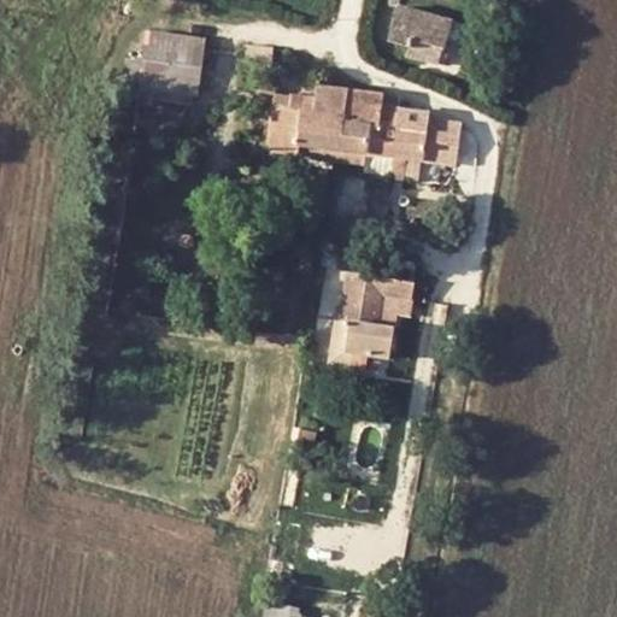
[(436,59),(450,18),(397,4),(386,37),(407,45),(405,50),(436,59)]
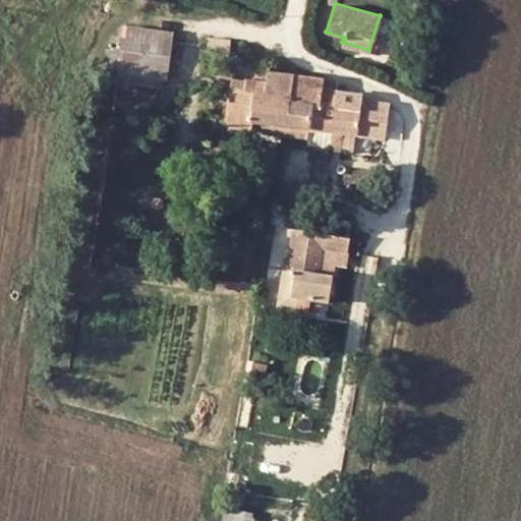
[(147,54),(168,56),(171,32),(122,24),(119,47),(117,72),(143,76),(147,54)]
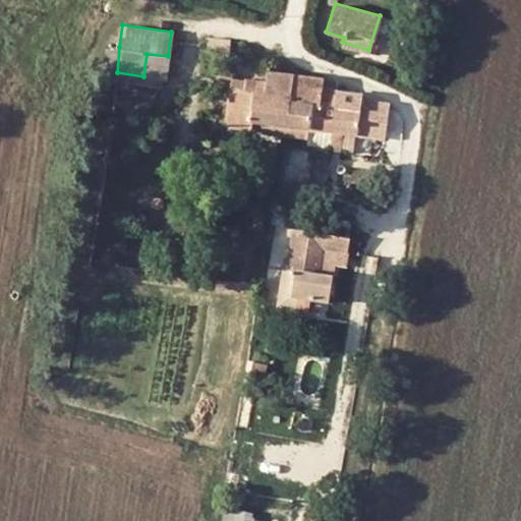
[(227,55),(229,40),(209,36),(207,52),(227,55)]
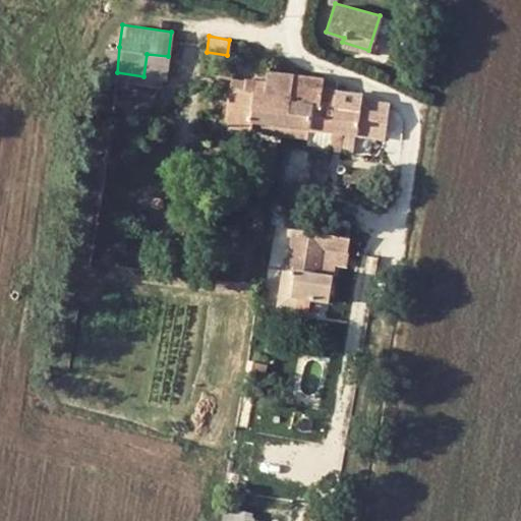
[(104,78),(116,79),(117,72),(119,47),(106,48),(104,78)]
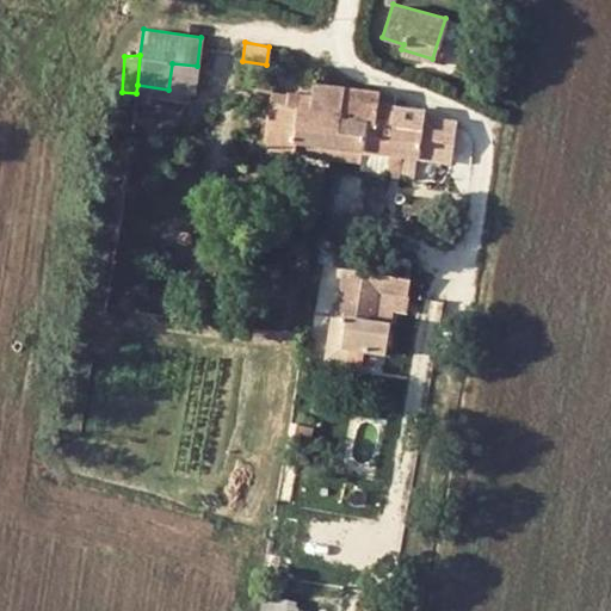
[(168,90),(192,93),(197,66),(172,63),(168,90)]
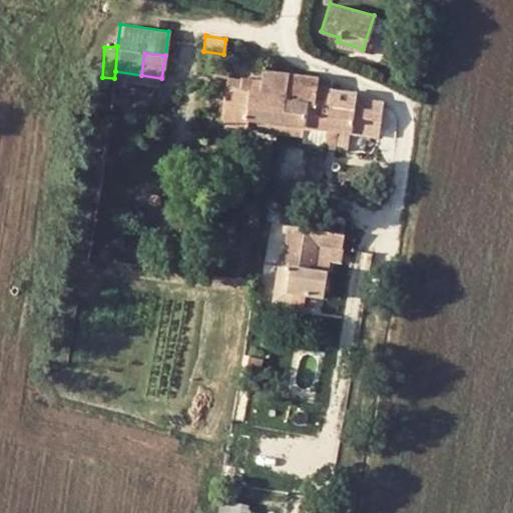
[(307,104),(286,99),(289,73),(262,69),(260,79),(229,78),(221,120),(230,124),(246,127),(248,116),(280,122),(303,125),(307,104)]
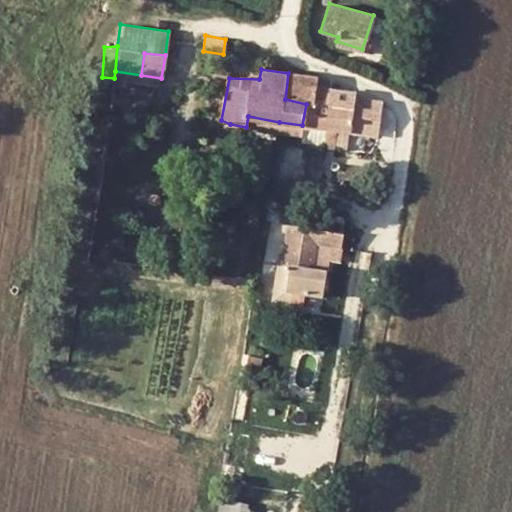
[(302,125),(325,128),(331,90),(316,88),(318,78),(288,73),(285,99),(306,104),(302,125)]
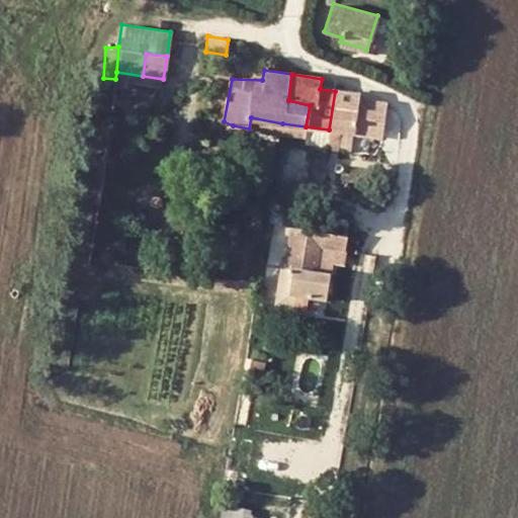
[(329,130),(353,134),(359,94),(335,91),(329,130)]
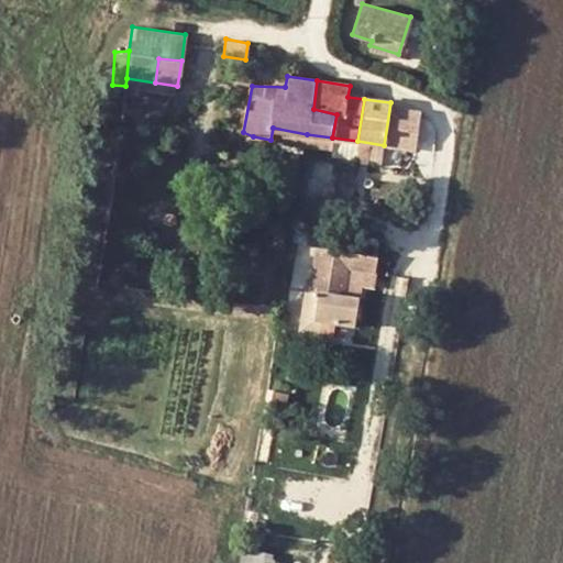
[(271,140),(306,144),(307,134),(273,128),(271,140)]
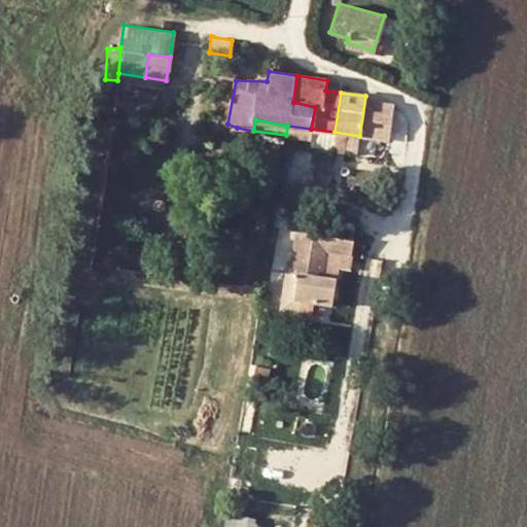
[(286,135),(309,139),(311,129),(287,126),(286,135)]
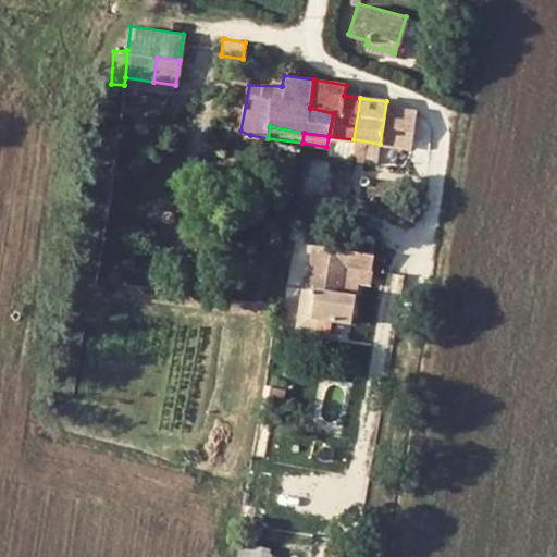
[(325,153),(350,157),(350,151),(354,139),(329,136),(326,147),(325,153)]
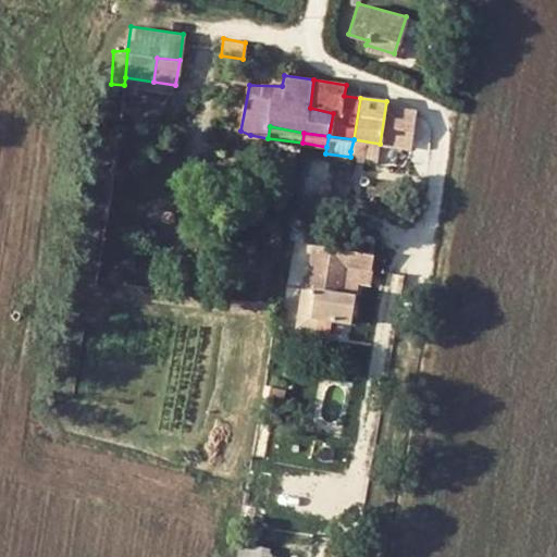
[(350,151),(378,155),(380,144),(354,139),(350,151)]
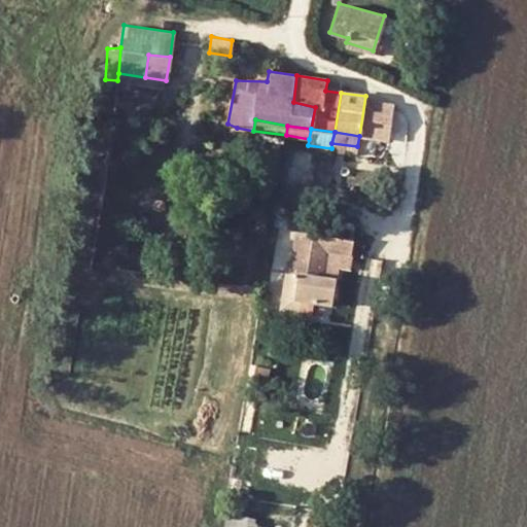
[(293,295),(302,297),(330,302),(334,278),(322,278),(323,251),(350,252),(351,241),(296,232),(290,273),(297,274),(293,295)]
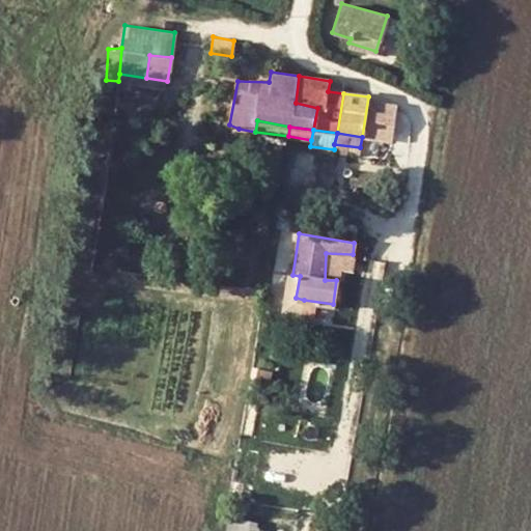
[(296,298),(300,276),(292,275),(287,274),(281,311),(302,314),(304,300),(296,298)]
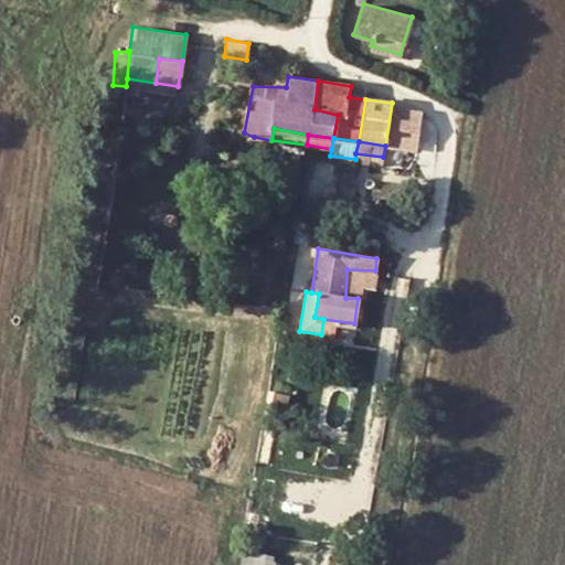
[(259,315),(278,316),(279,308),(259,305),(259,315)]
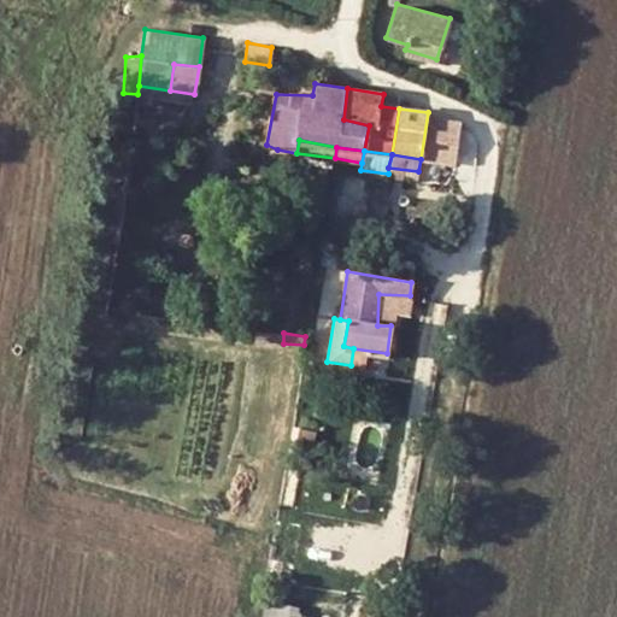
[(307,451),(311,432),(300,428),(295,448),(307,451)]
